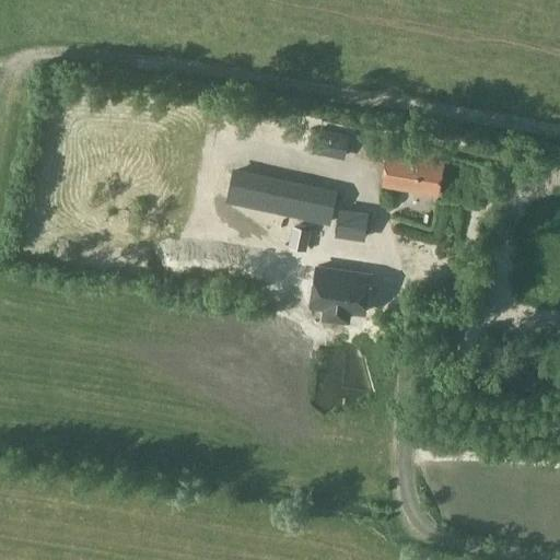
[(315,139),(312,150),(331,154),(334,143),(336,132),(317,128),(315,139)]
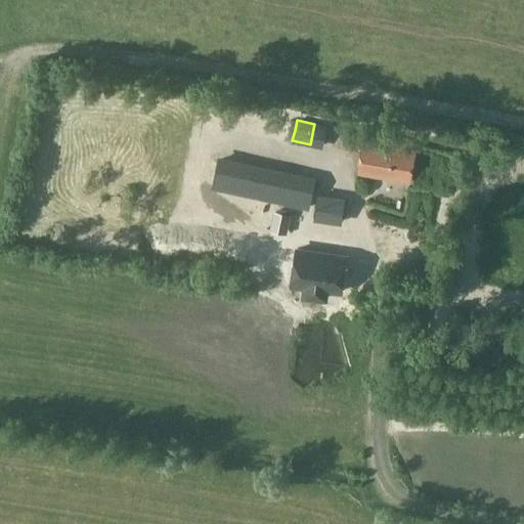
[(409,183),(416,146),(364,138),(357,174),(409,183)]
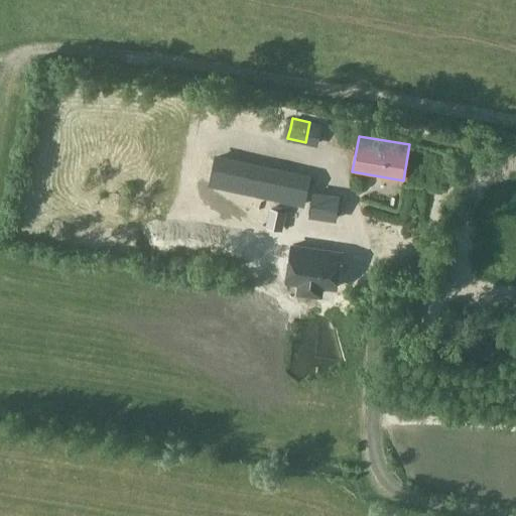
[(215,156),(209,185),(305,207),(311,177),(215,156)]
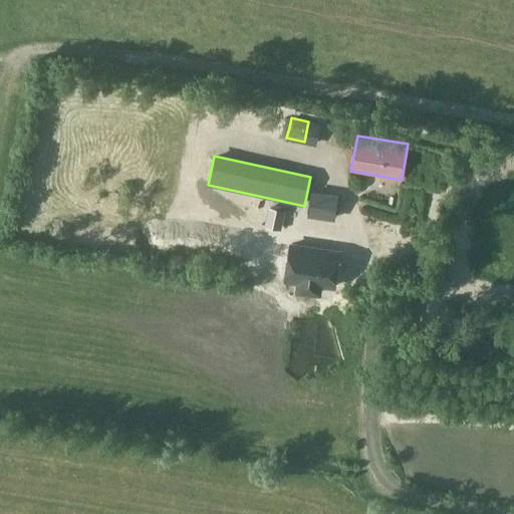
[(339,195),(311,191),(308,215),(335,219),(339,195)]
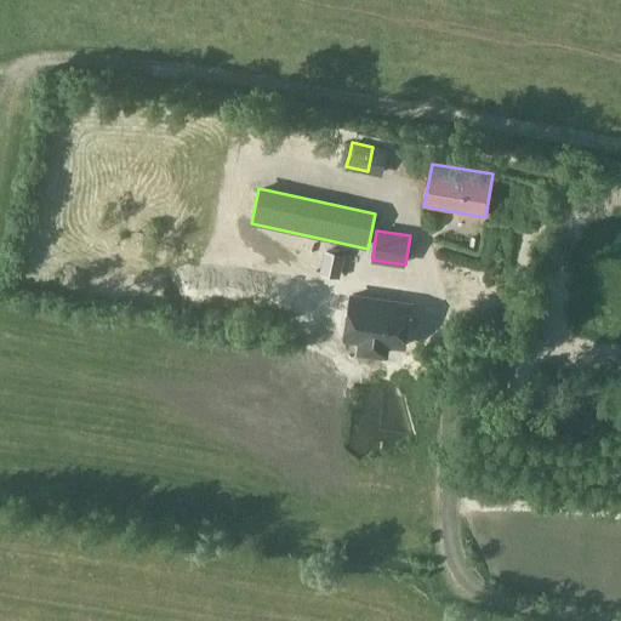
[(326,252),(322,274),(336,278),(341,256),(326,252)]
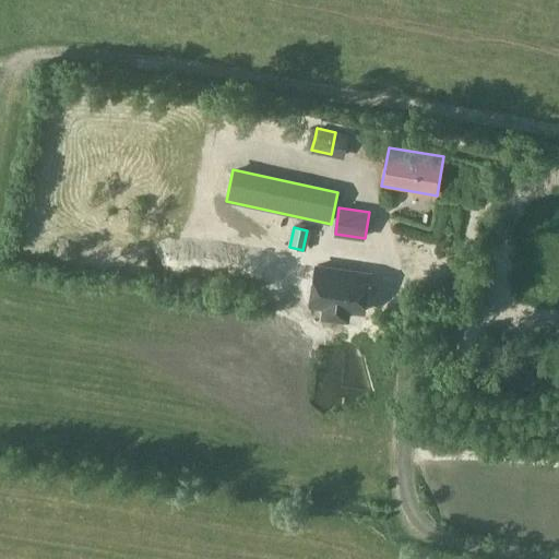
[(317,266),(311,305),(325,306),(323,316),(347,319),(348,310),(364,312),(369,274),(317,266)]
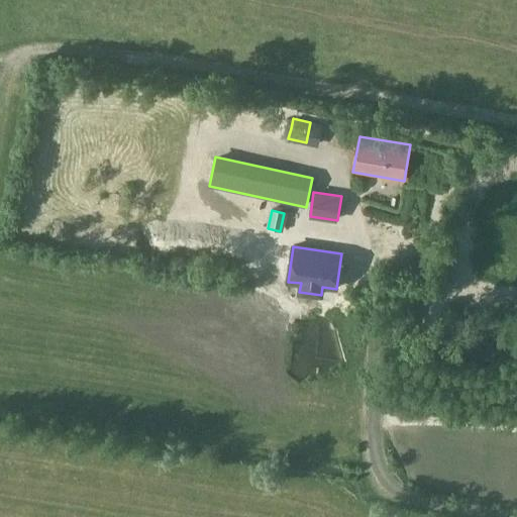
[(416,255),(404,260),(407,271),(419,268),(416,255)]
